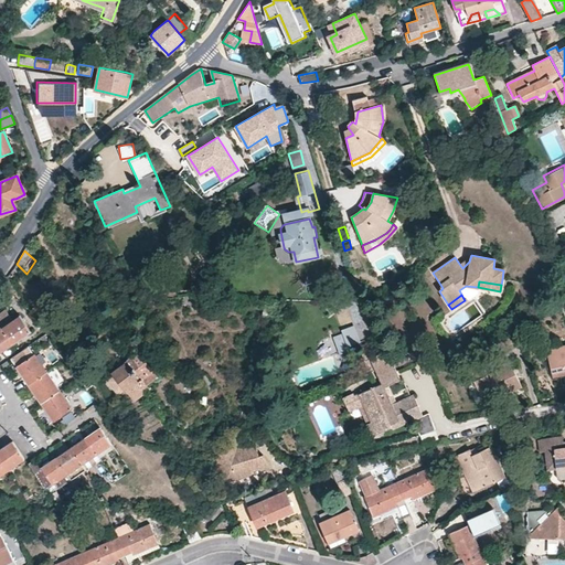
[(1,328),(12,344),(30,332),(19,317),(6,326),(1,328)]
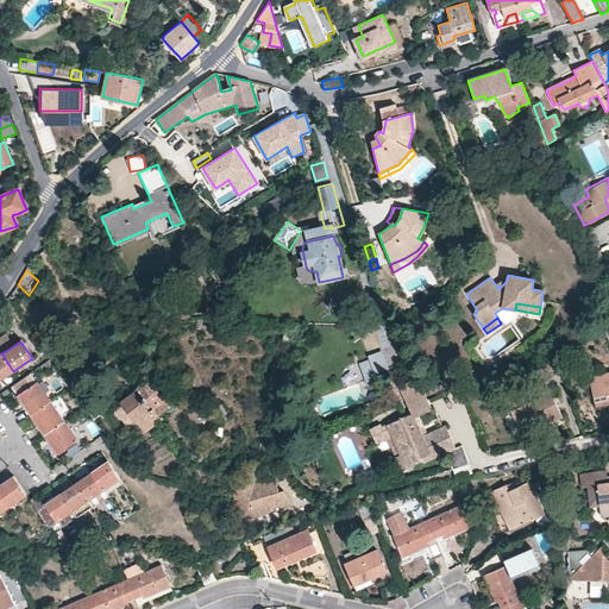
[(402,363),(395,345),(382,351),(382,352),(389,369),(402,363)]
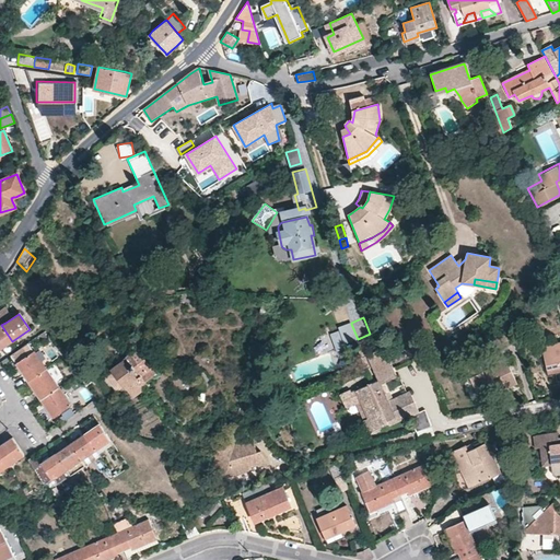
[(358,339),(351,324),(342,327),(350,346),(359,342),(358,339)]
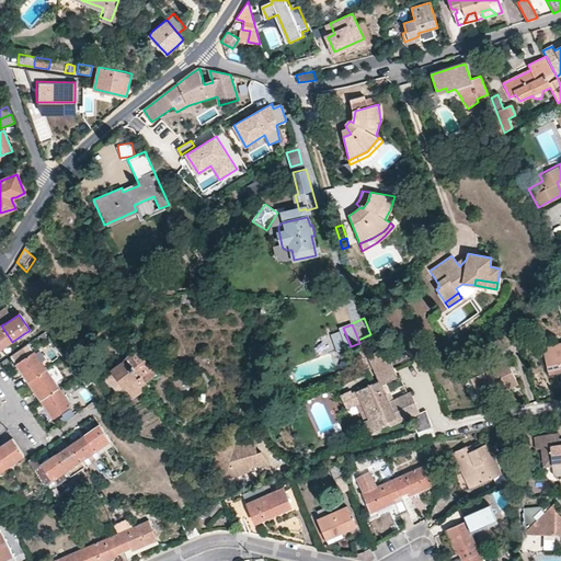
[(0,350),(12,342),(1,325),(0,325),(0,350)]
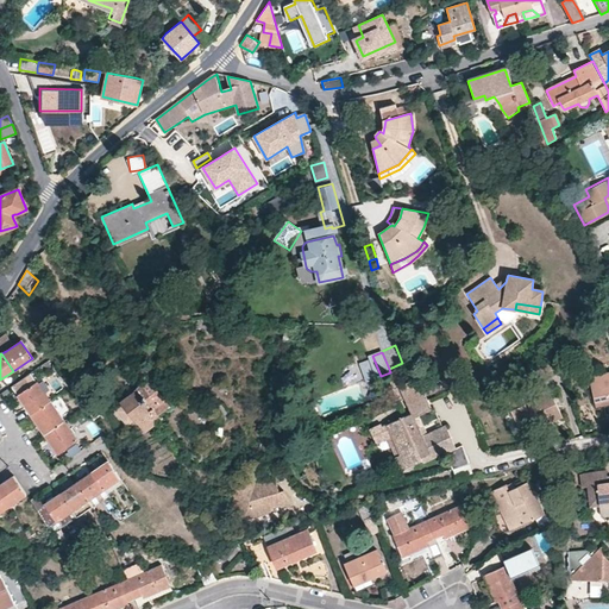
[(608,402),(608,371),(589,377),(588,370),(579,372),(583,388),(590,385),(595,406),(608,402)]
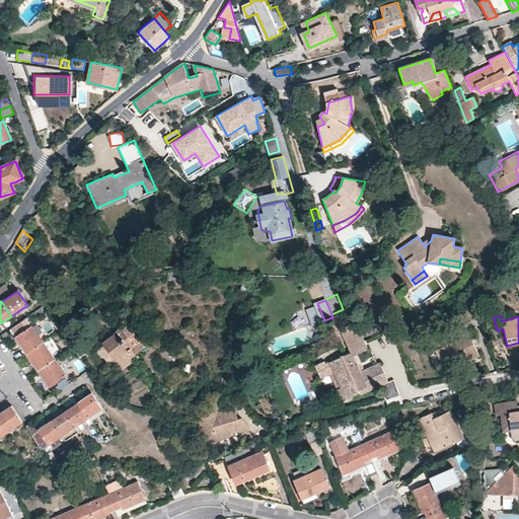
[(26,318),(10,329),(26,353),(43,342),(26,318)]
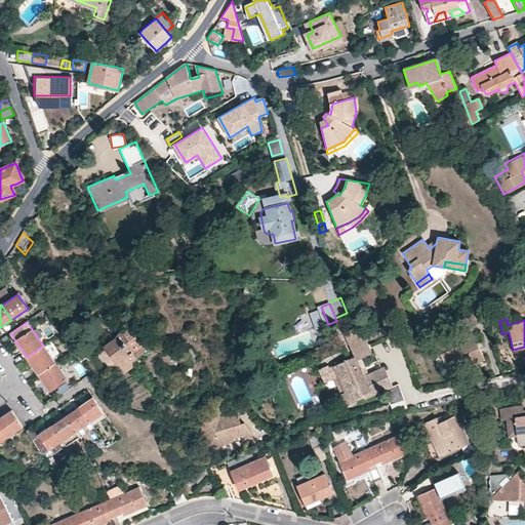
[(333,378),(337,376),(345,392),(340,394),(345,405),(363,397),(362,394),(380,386),(384,391),(393,387),(384,367),(368,373),(363,375),(356,360),(361,358),(371,354),(359,326),(344,333),(354,357),(329,367),(333,378)]
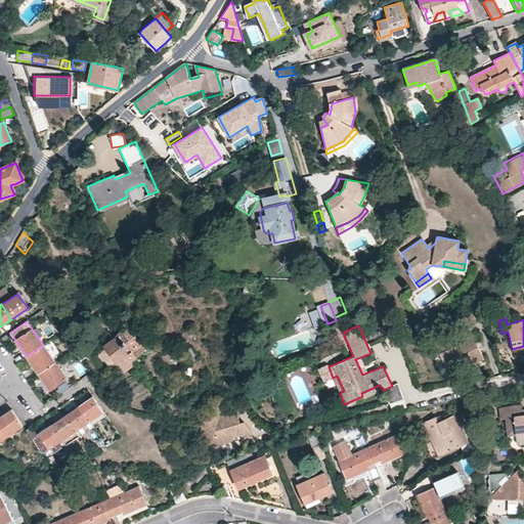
[(101,352),(110,364),(116,359),(124,370),(138,360),(137,357),(146,350),(129,328),(104,345),(106,348),(101,352)]
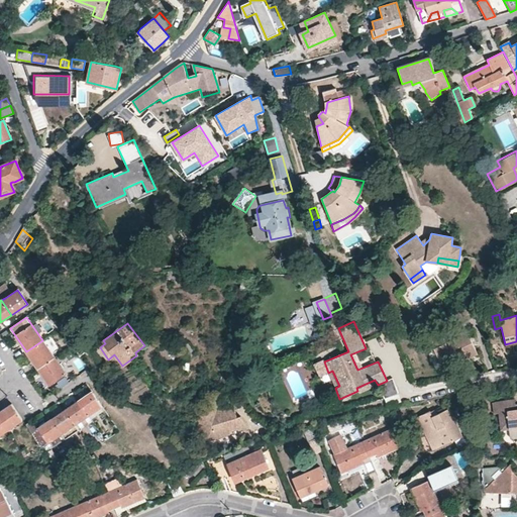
[(455,339),(450,341),(444,328),(422,338),(429,351),(432,349),(436,357),(438,357),(443,368),(444,371),(455,366),(453,362),(464,356),(467,359),(476,354),(471,344),(467,334),(455,339)]
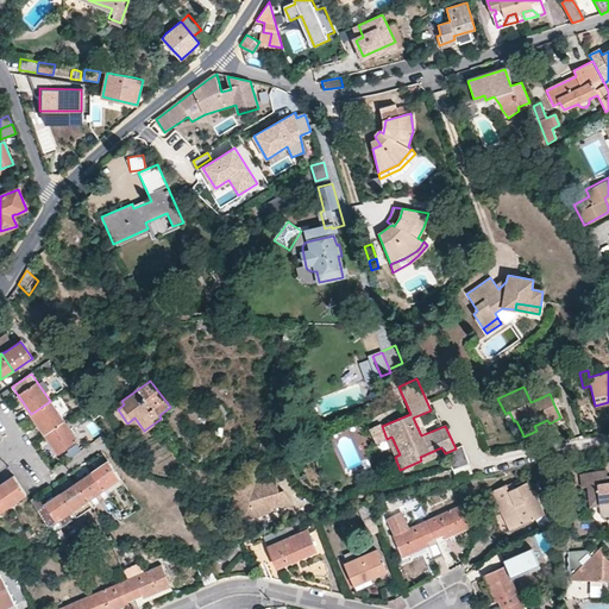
[(31,414),(44,434),(63,421),(50,401),(31,414)]
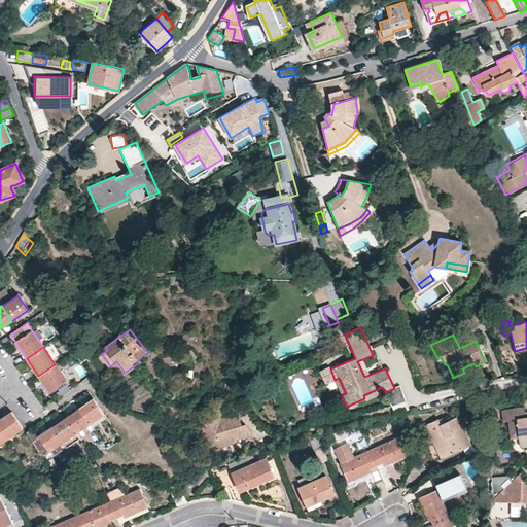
[(192,364),(198,360),(190,349),(184,354),(192,364)]
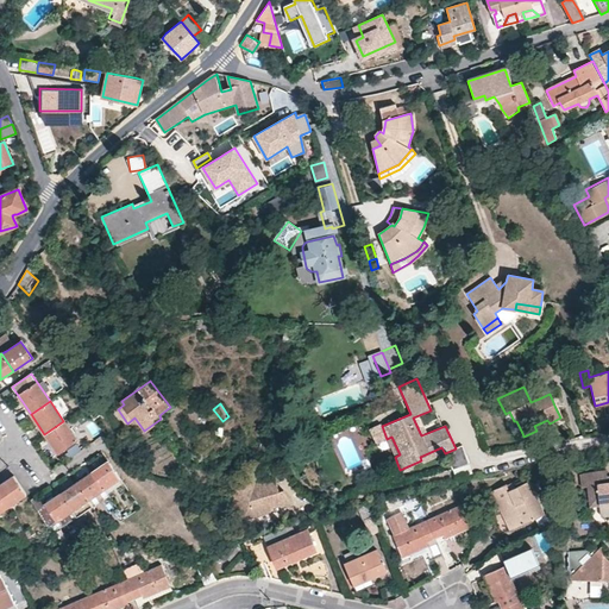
[(421,435),(427,433),(419,415),(413,418),(421,435)]
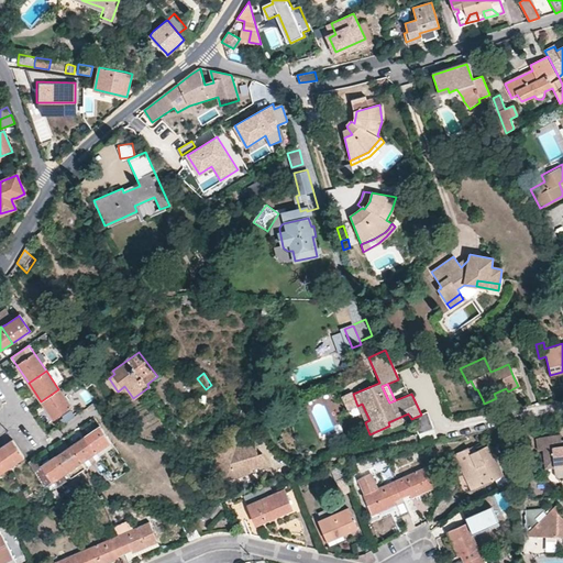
[(41,401),(53,420),(72,408),(58,389),(41,401)]
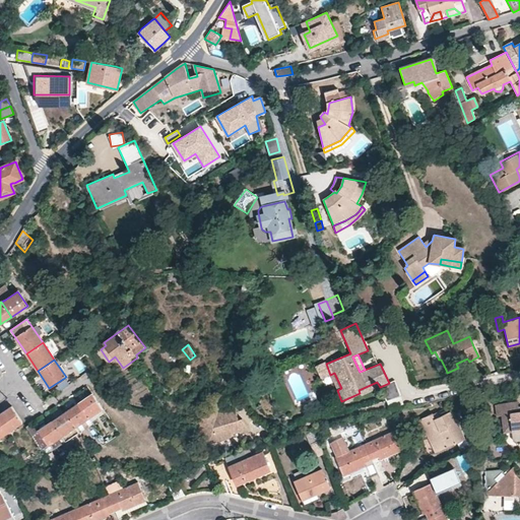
[(325,363),(316,367),(321,379),(330,375),(326,364),(325,363)]
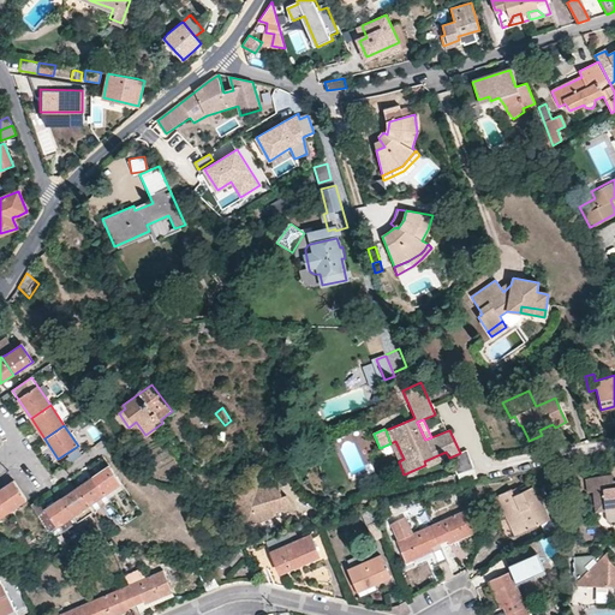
[(395,441),(390,443),(399,461),(404,459),(395,441)]
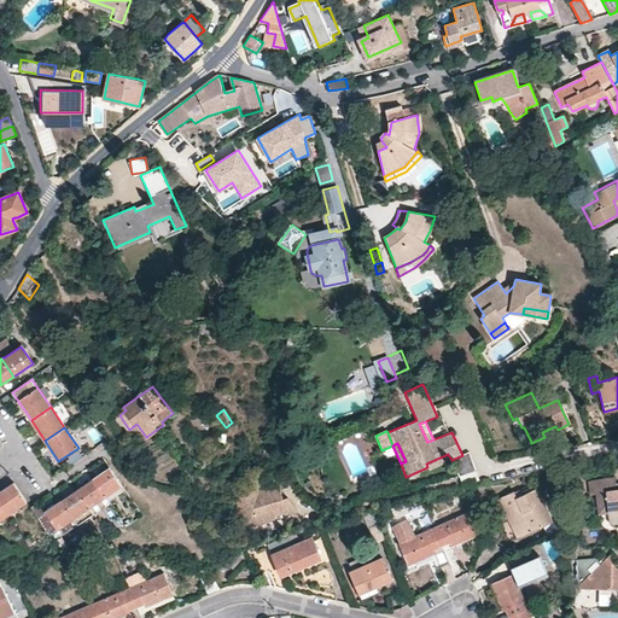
[(452,460),(448,454),(426,464),(427,467),(429,470),(452,460)]
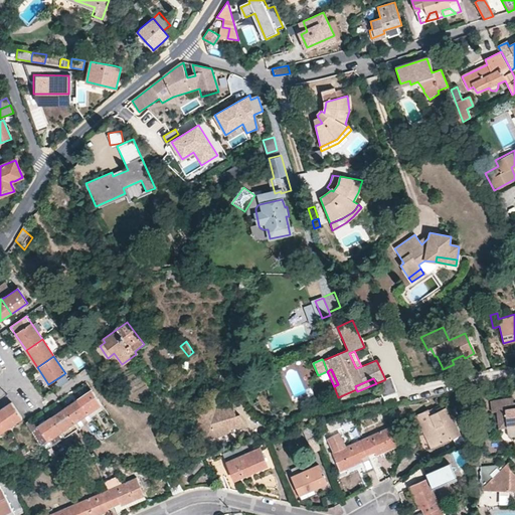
[(235,389),(233,381),(219,383),(221,392),(235,389)]
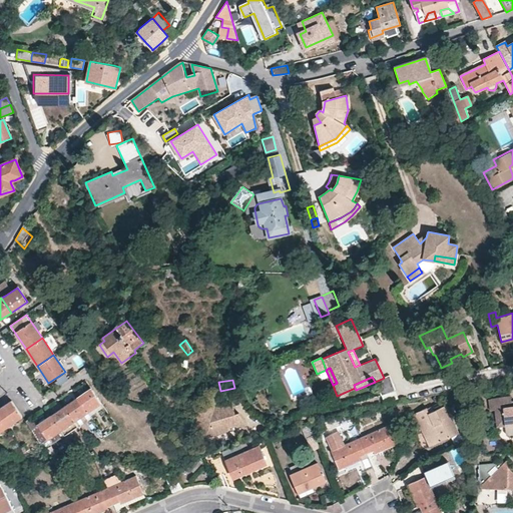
[(88,413),(101,404),(91,388),(77,398),(88,413)]
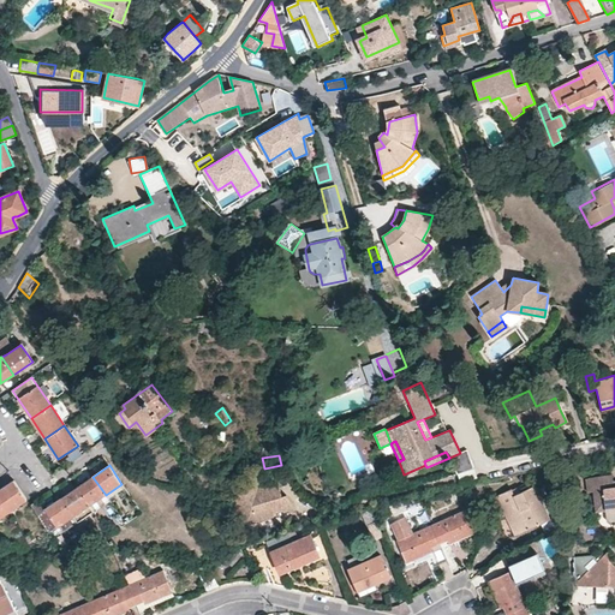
[(614,487),(613,488),(613,481),(611,475),(585,479),(587,493),(592,491),(596,512),(605,509),(608,521),(610,523),(614,521),(614,487)]
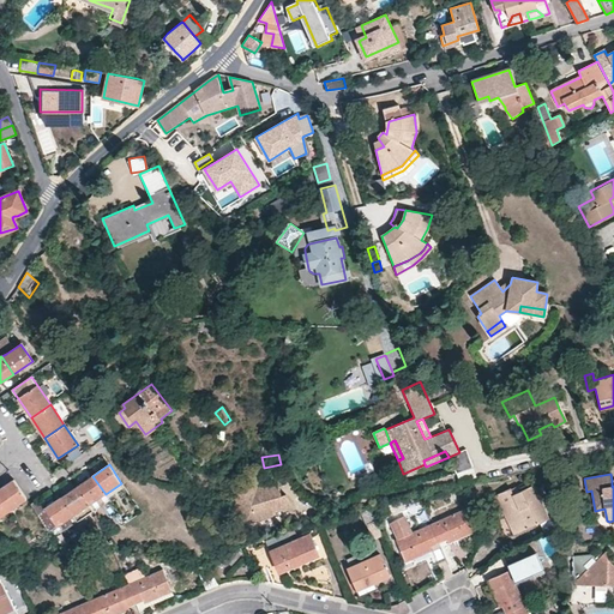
[(92,476),(77,487),(89,505),(106,494),(92,476)]
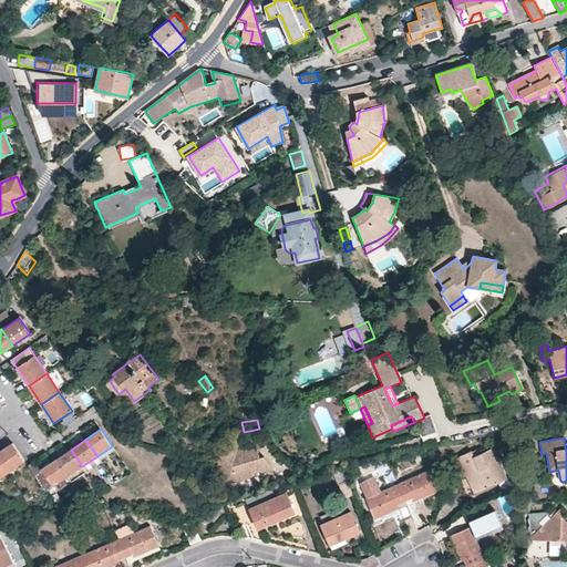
[(26,461),(12,443),(0,451),(0,464),(7,474),(26,461)]
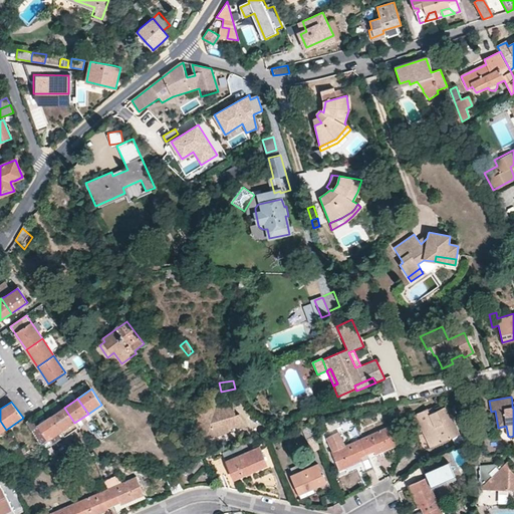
[(231,402),(215,407),(213,404),(191,421),(205,439),(228,432),(230,429),(235,428),(239,429),(246,427),(236,415),(232,416),(231,412),(233,411),(231,402)]
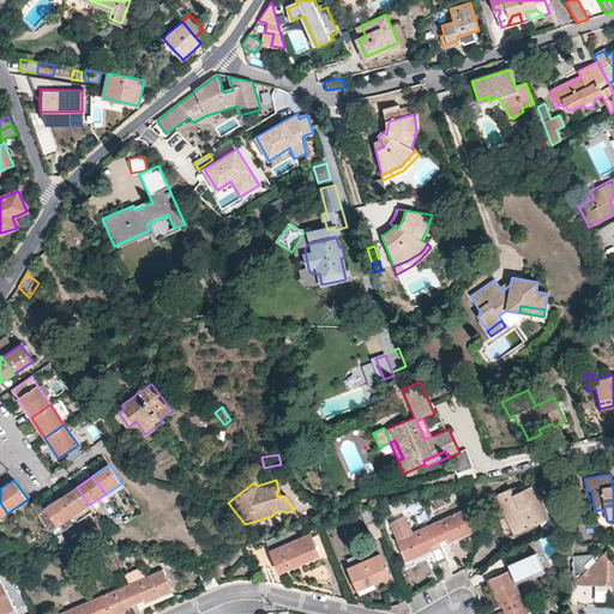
[(548,518),(533,486),(512,494),(510,488),(495,495),(513,535),(535,524),(548,518)]
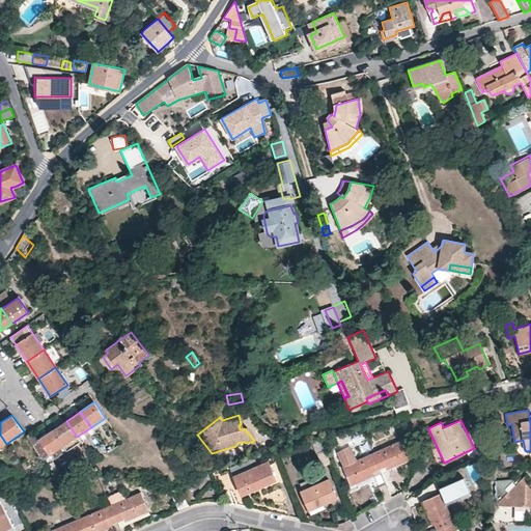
[(66,421),(53,430),(63,445),(77,437),(66,421)]
